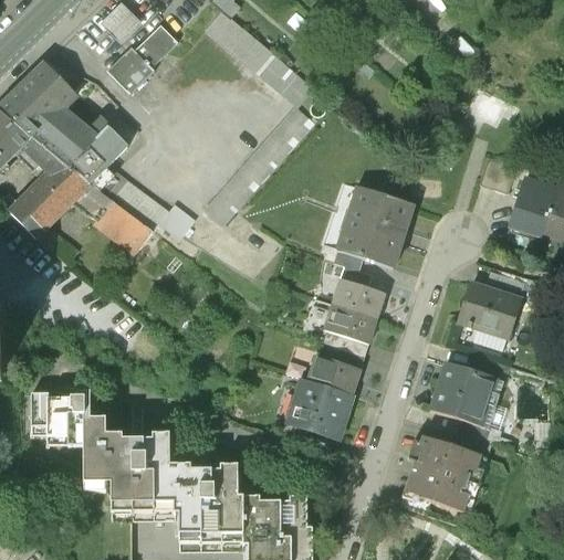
[(98,20),(119,41),(141,20),(121,0),(118,0),(98,20)]
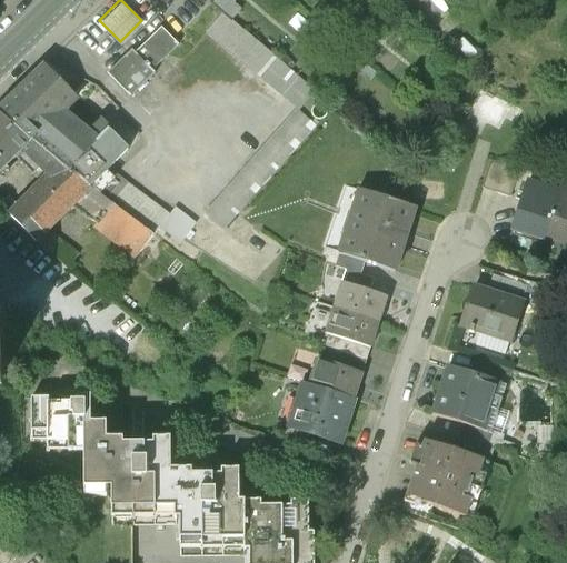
[(211,0),(220,8),(230,16),(240,3),(236,0),(211,0)]
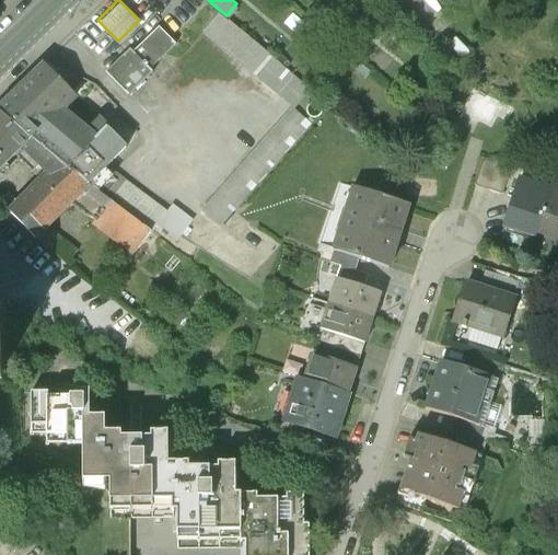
[(309,87),(227,15),(217,8),(201,26),(289,102),(293,105),(309,87)]
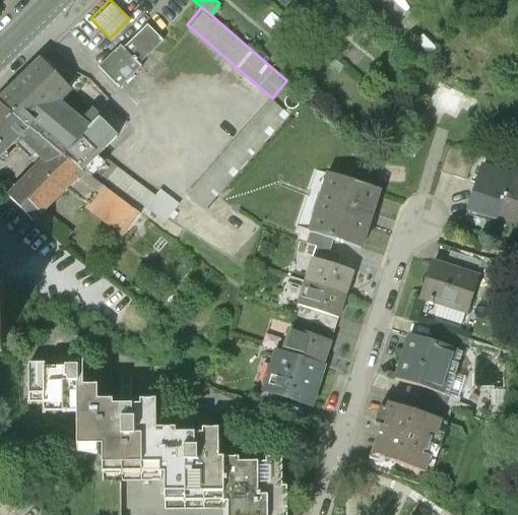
[(146,20),(122,44),(137,59),(162,36),(146,20)]
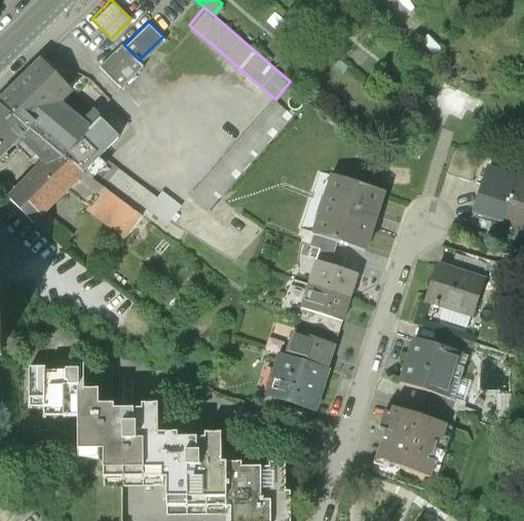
[(426,30),(410,47),(425,62),(442,45),(426,30)]
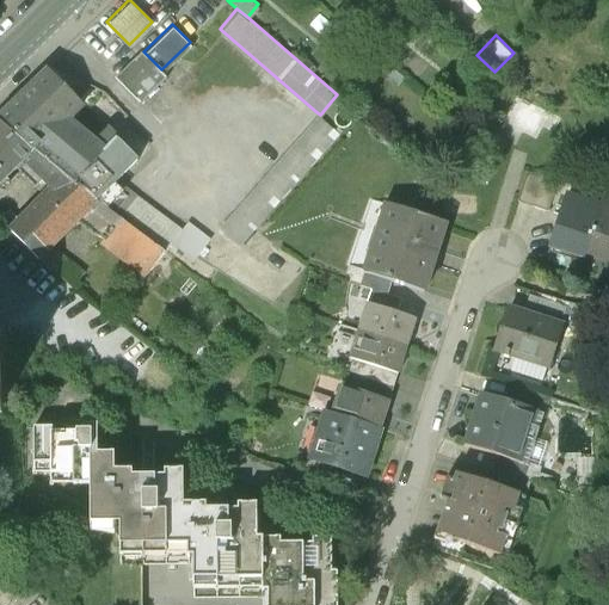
[(165,73),(161,69),(143,51),(141,48),(115,73),(139,98),(165,73)]
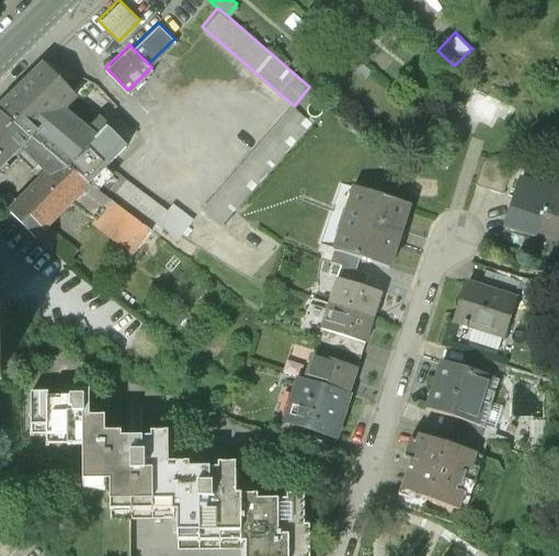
[(354,66),(364,74),(369,67),(360,59),(354,66)]
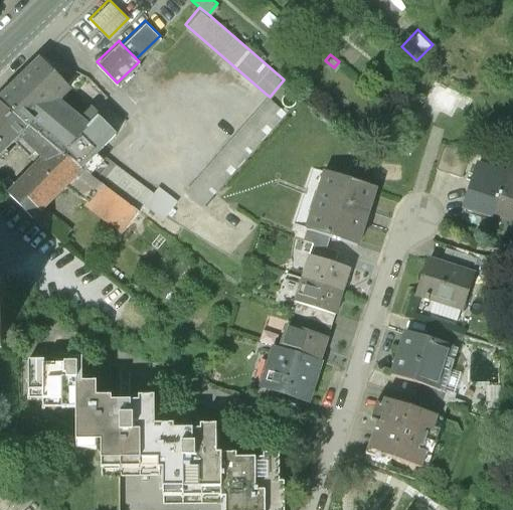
[(62,80),(38,55),(0,93),(0,100),(78,165),(95,148),(113,130),(97,113),(88,121),(78,114),(56,97),(66,85),(62,80)]
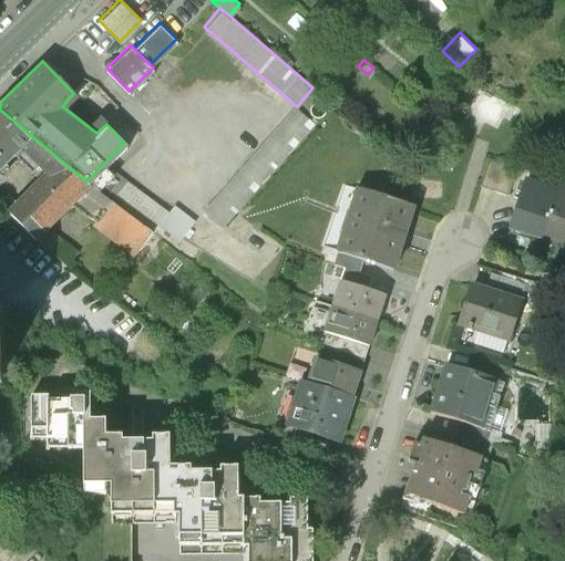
[(80,74),(69,89),(73,93),(83,102),(91,94),(112,105),(115,103),(80,74)]
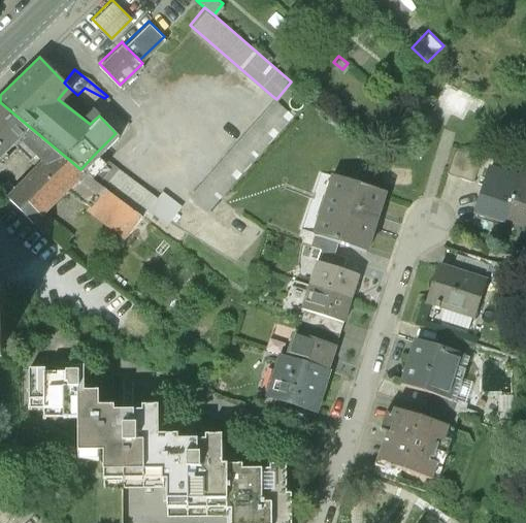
[(439,103),(461,111),(468,94),(447,85),(439,103)]
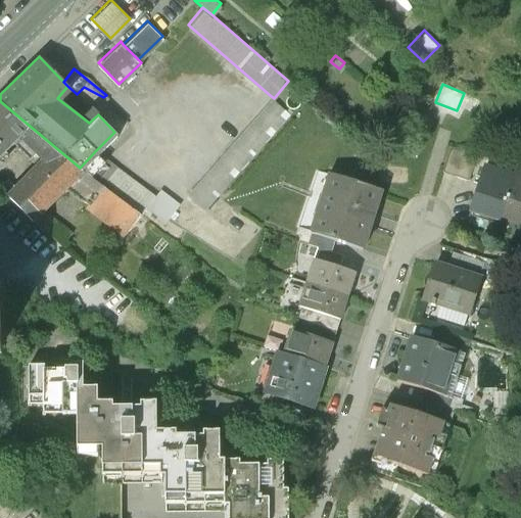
[(288,110),(274,98),(270,95),(187,191),(205,206),(288,110)]
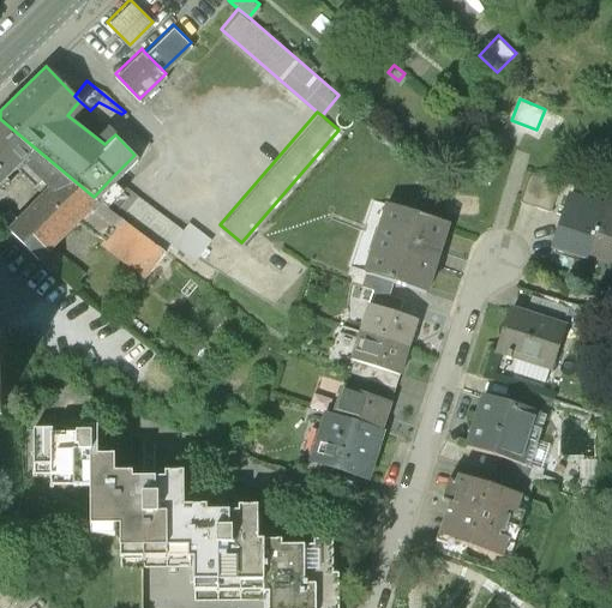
[(0,176),(21,157),(48,185),(10,228),(36,254),(48,242),(88,203),(94,197),(0,119),(0,176)]
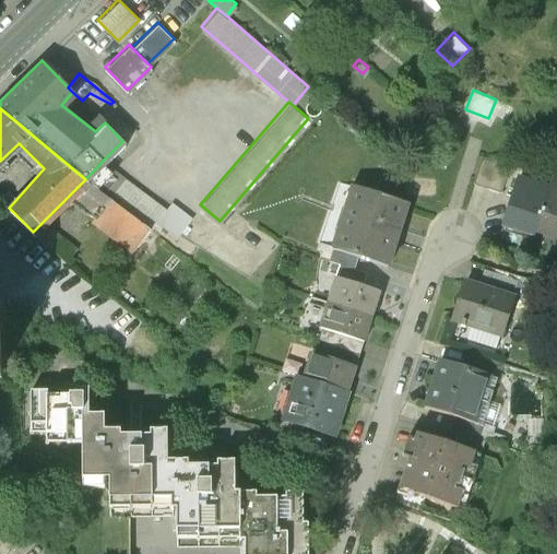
[(96,114),(85,124),(95,131),(105,122),(96,114)]
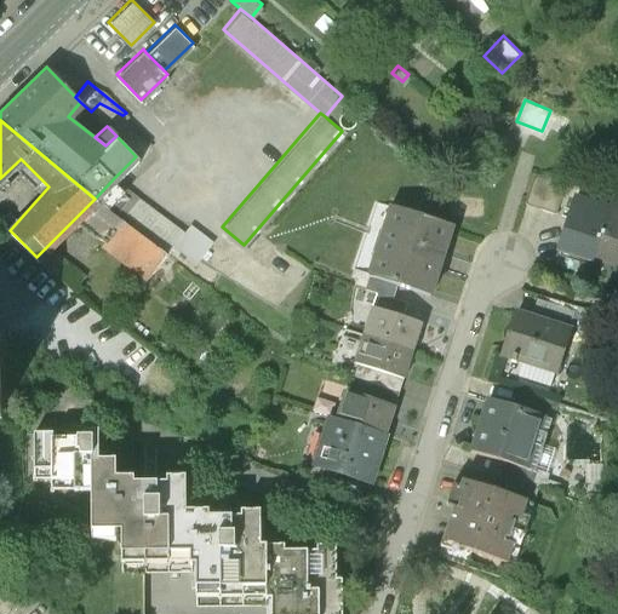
[(533,170),(524,198),(554,207),(565,176),(533,170)]
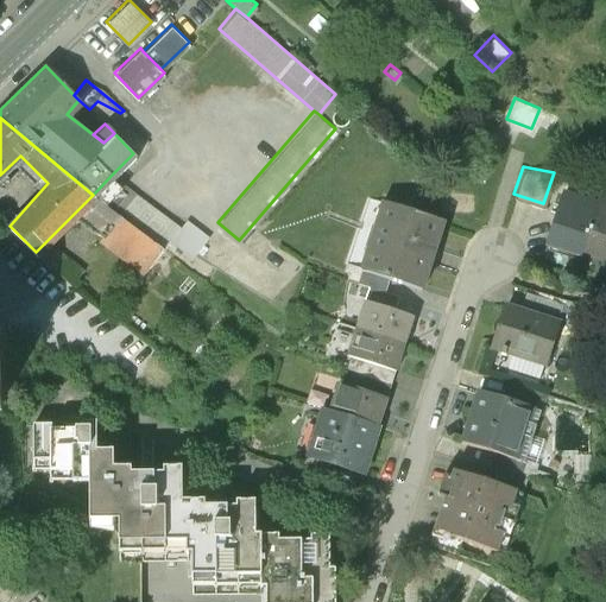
[(181,225),(112,175),(93,195),(163,247),(170,238),(181,225)]
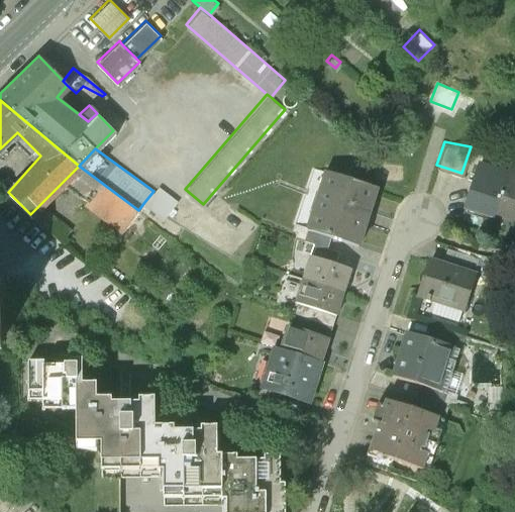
[(492,212),(493,209),(506,168),(479,159),(464,203),(492,212)]
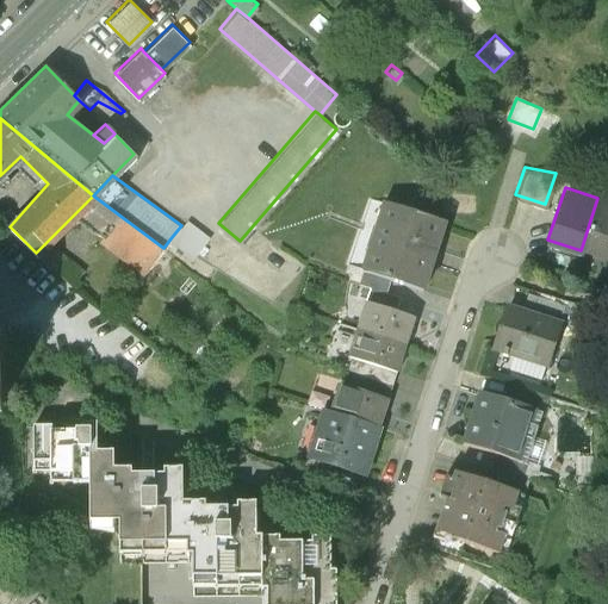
[(607,197),(600,194),(597,198),(582,247),(607,254),(607,197)]
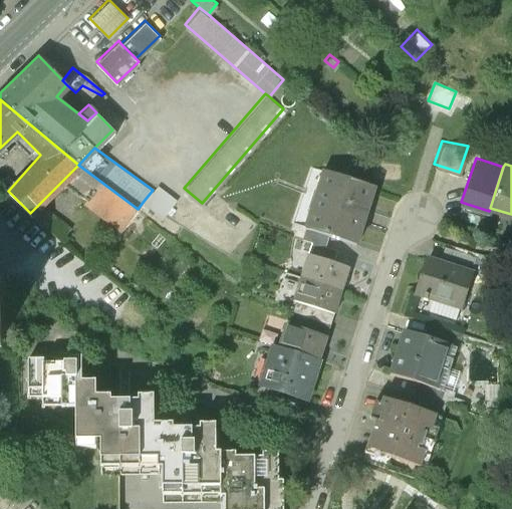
[(138,209),(78,165),(73,170),(97,187),(85,201),(122,228),(138,209)]
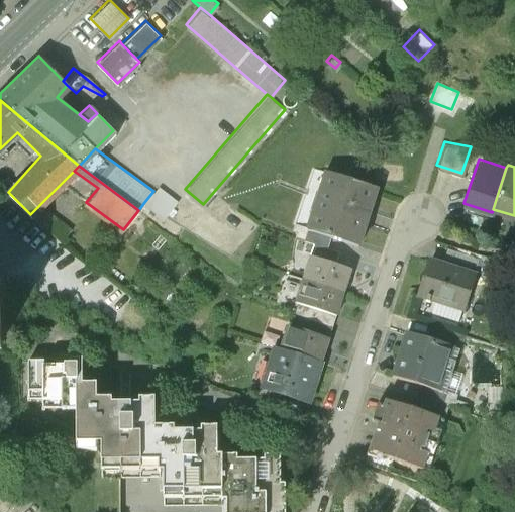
[(324,169),(306,227),(329,234),(357,243),(376,185),(324,169)]
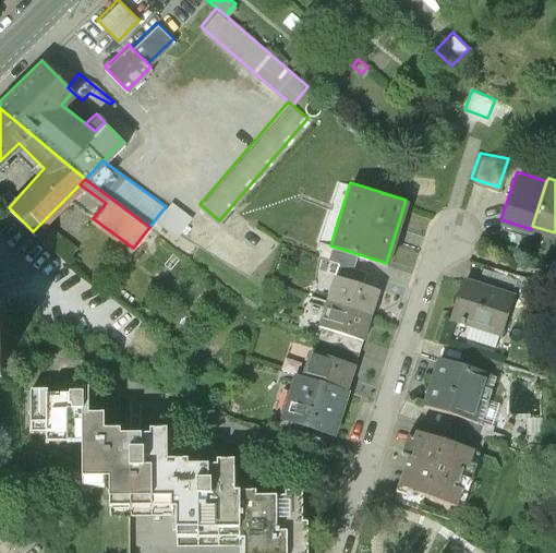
[(170,200),(166,206),(156,218),(177,231),(189,215),(170,200)]
